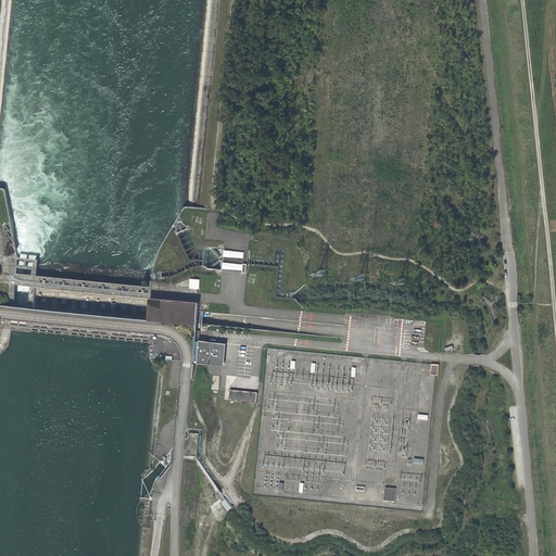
[(225,250),(224,269),(248,272),(249,263),(231,262),(232,256),(245,257),(245,251),(225,250)]
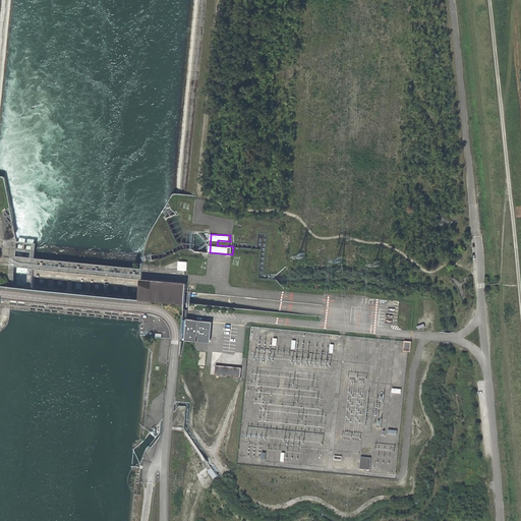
[(187,284),(143,280),(141,300),(185,305),(187,284)]
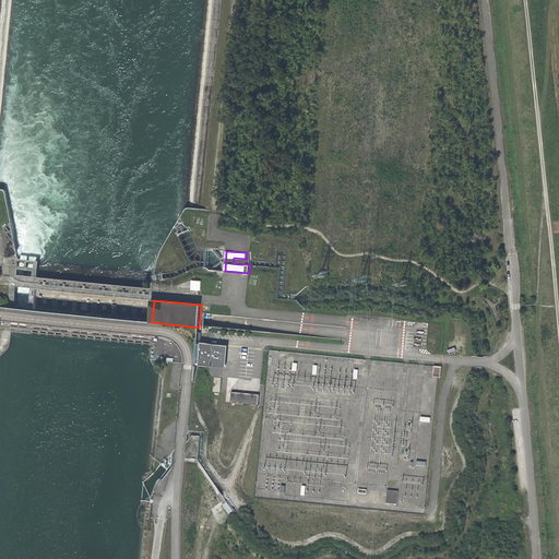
[(228,346),(199,343),(197,366),(227,368),(228,346)]
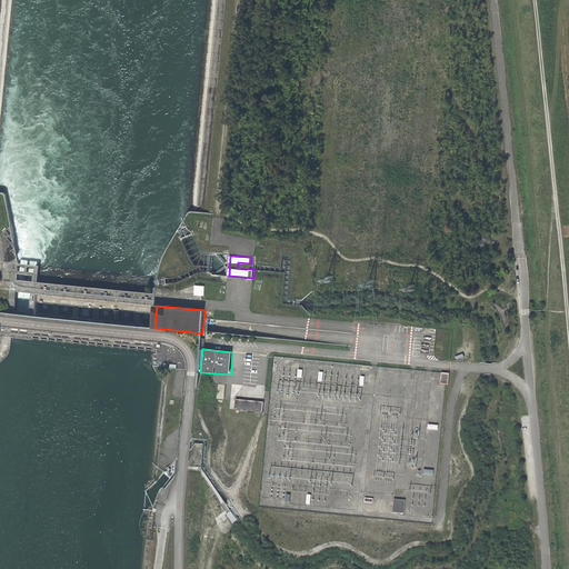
[(227,407),(261,411),(262,401),(228,398),(227,407)]
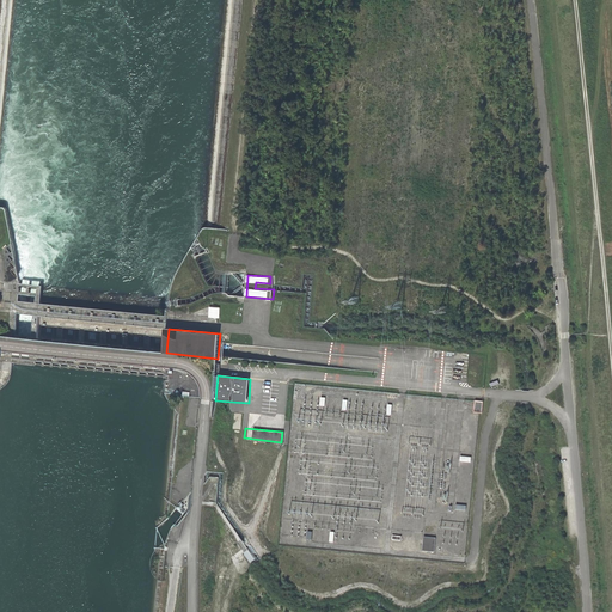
[(436,538),(423,537),(422,551),(435,552),(436,538)]
